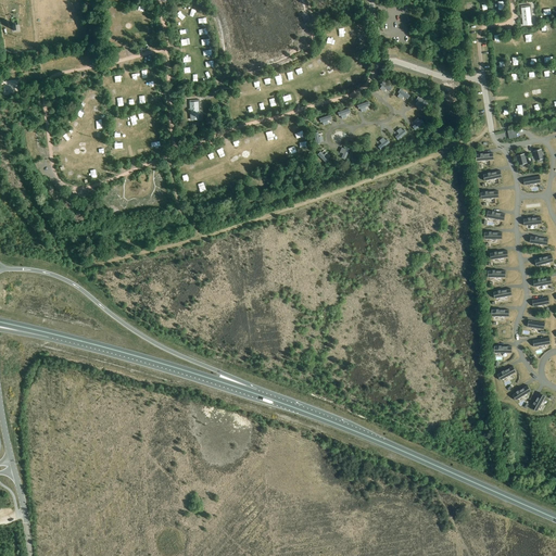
[(530,5),(521,7),(521,9),(522,25),(531,24),(531,23),(532,23),(530,5)]
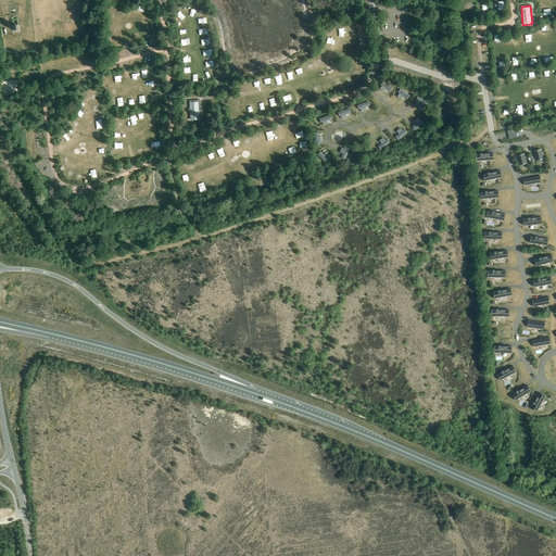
[(136,78),(141,71),(136,67),(131,75),(136,78)]
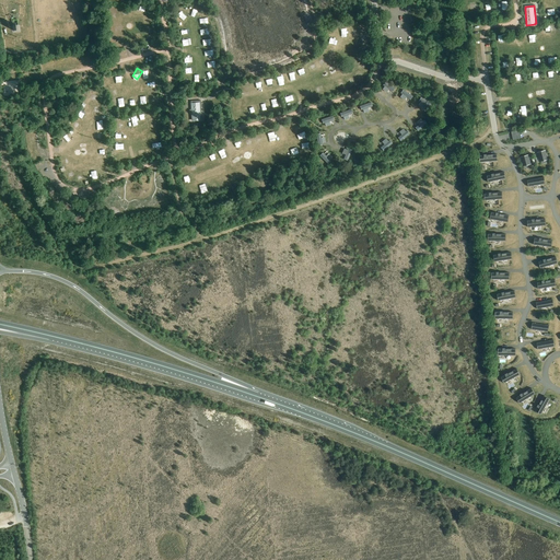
[(191,104),(193,120),(200,119),(199,104),(191,104)]
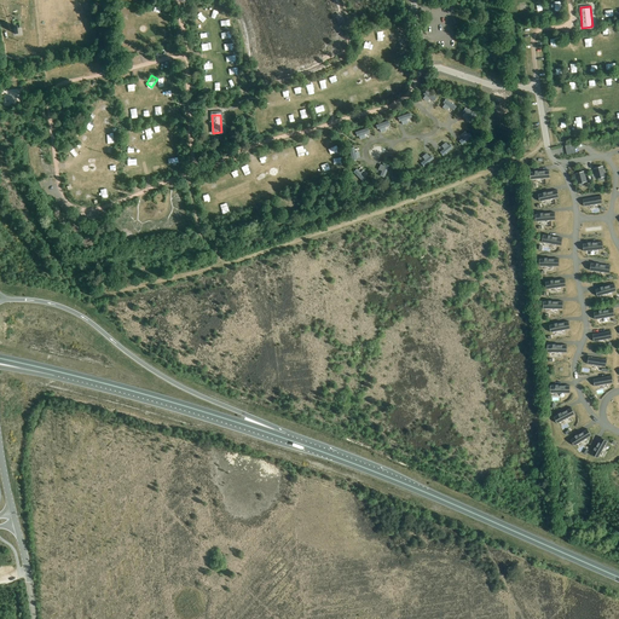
[(606,177),(603,166),(594,168),(596,179),(606,177)]
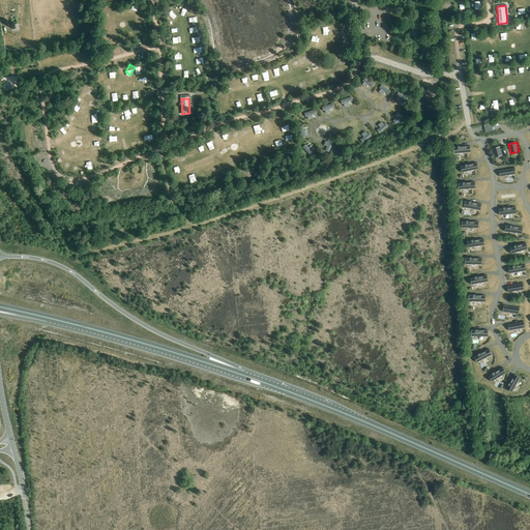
[(503,155),(500,146),(493,148),(495,157),(503,155)]
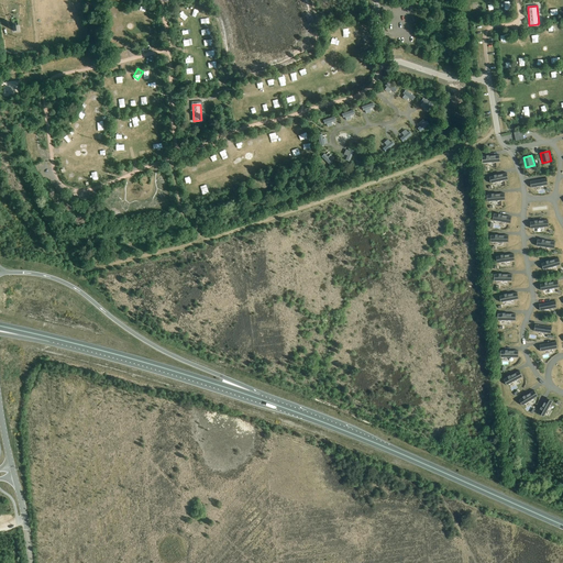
[(507,173),(489,177),(490,184),(508,180),(507,173)]
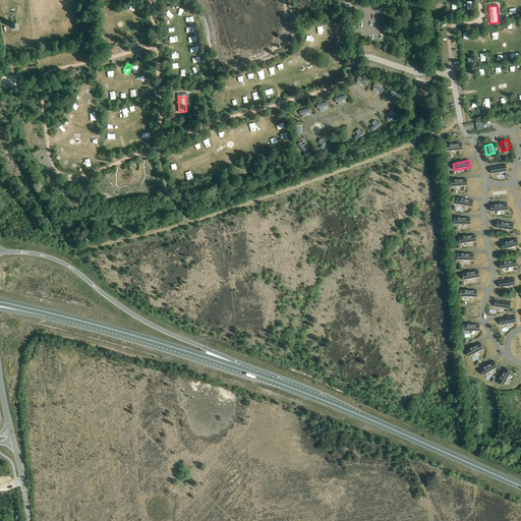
[(506,165),(491,167),(493,174),(507,171),(506,165)]
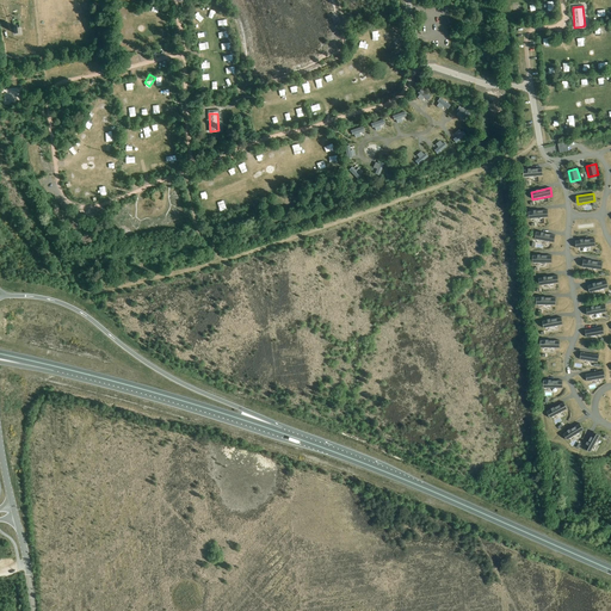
[(537,232),(536,239),(553,242),(554,235),(537,232)]
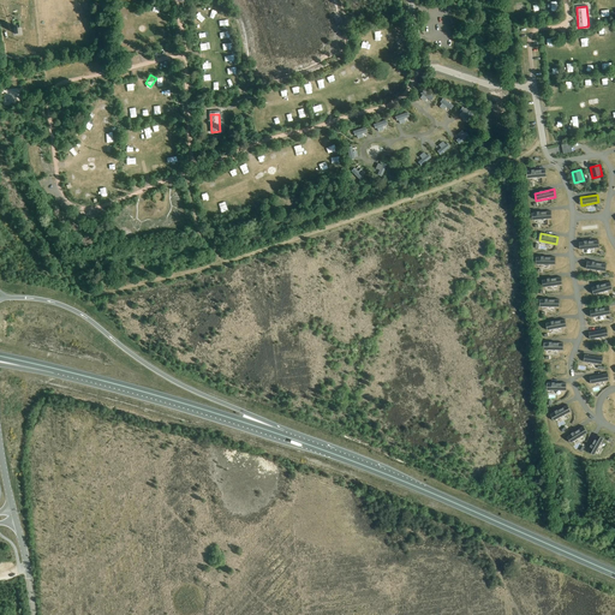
[(587,262),(587,269),(604,272),(605,264),(587,262)]
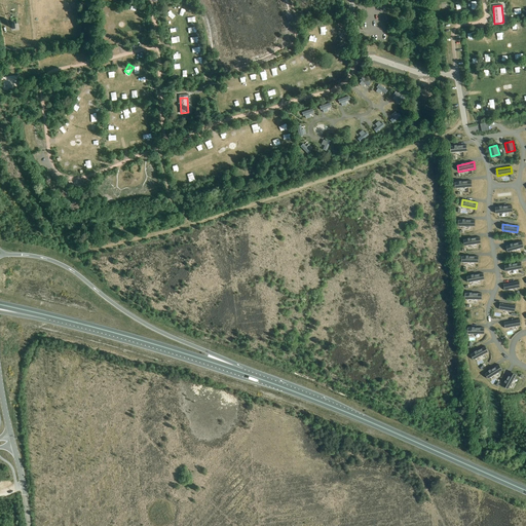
[(480,237),(464,239),(465,246),(480,243),(480,237)]
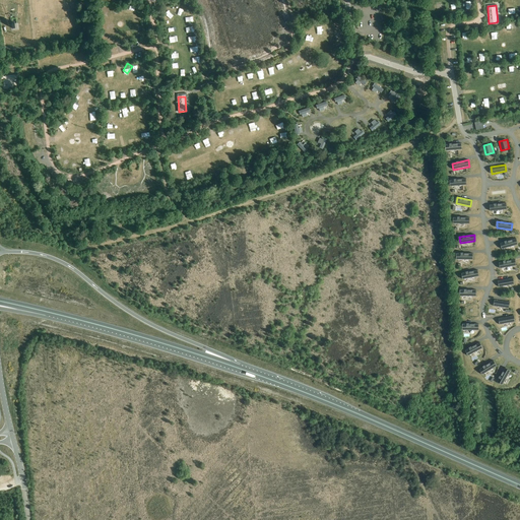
[(516,239),(501,243),(503,249),(517,245),(516,239)]
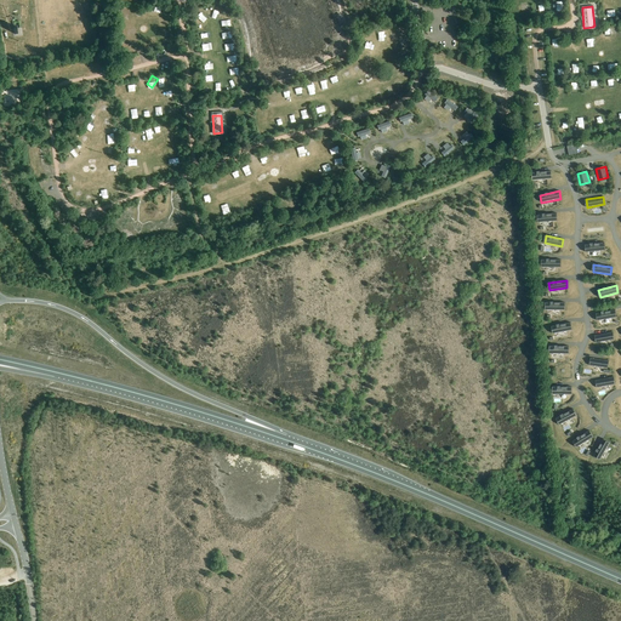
[(615,309),(597,313),(598,320),(616,317),(615,309)]
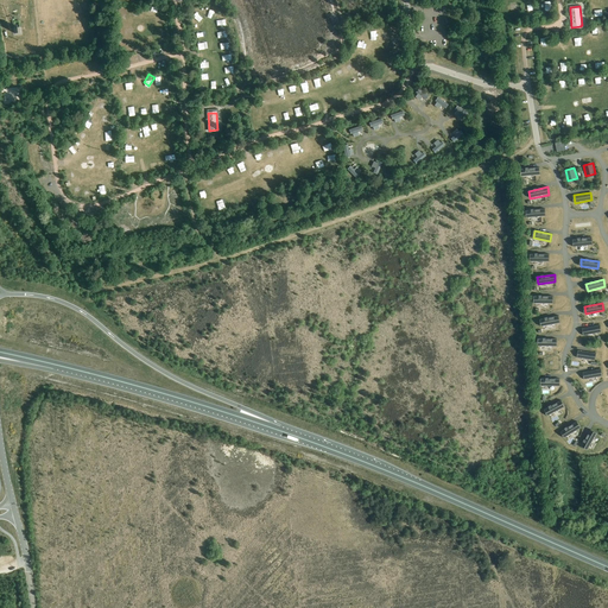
[(558,316),(540,320),(542,327),(559,323),(558,316)]
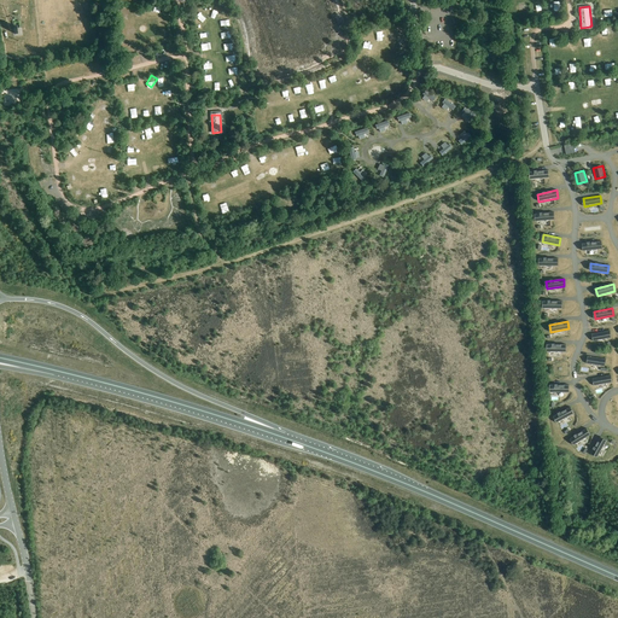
[(608,331),(593,333),(594,340),(611,338),(608,331)]
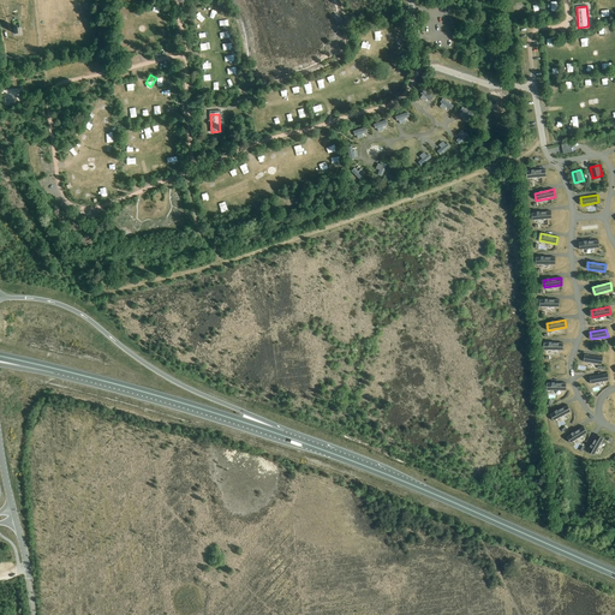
[(585,354),(584,362),(601,364),(602,357),(585,354)]
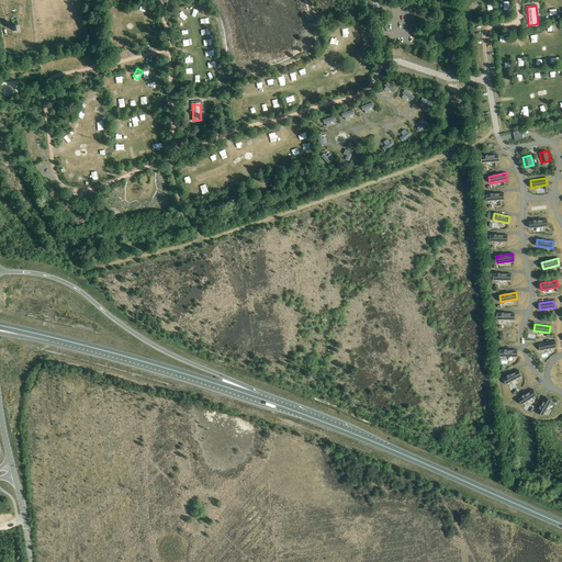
[(554,341),(539,344),(540,350),(555,348),(554,341)]
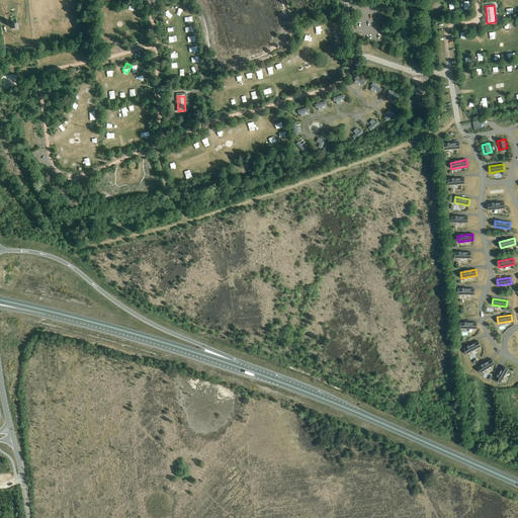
[(478,341),(464,348),(467,354),(481,347),(478,341)]
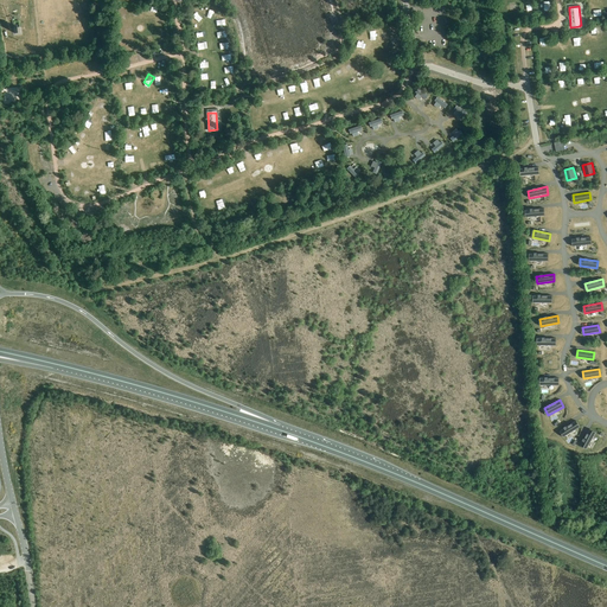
[(575,421),(560,430),(564,436),(579,427),(575,421)]
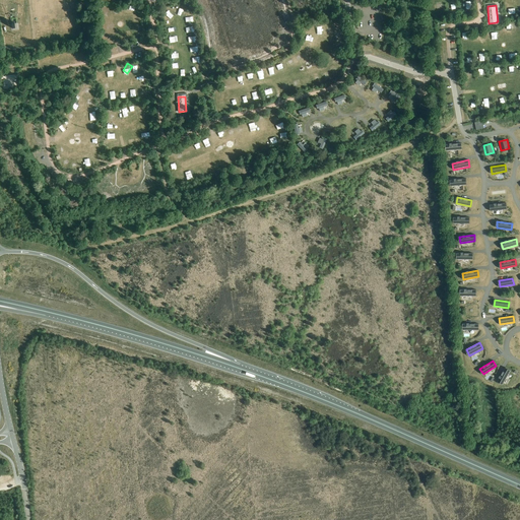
[(505,368),(498,381),(503,384),(510,371),(505,368)]
